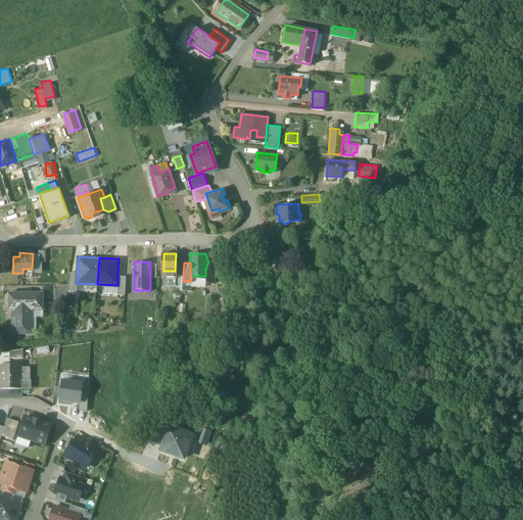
[(77,283),(78,272),(69,272),(68,283),(67,289),(77,290),(77,283)]
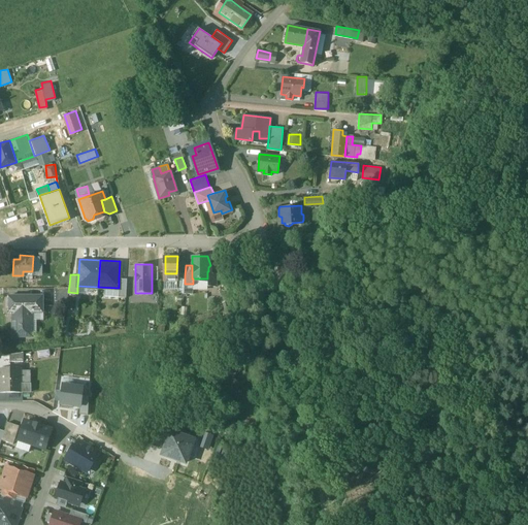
[(128,279),(119,277),(119,288),(118,297),(127,297),(128,279)]
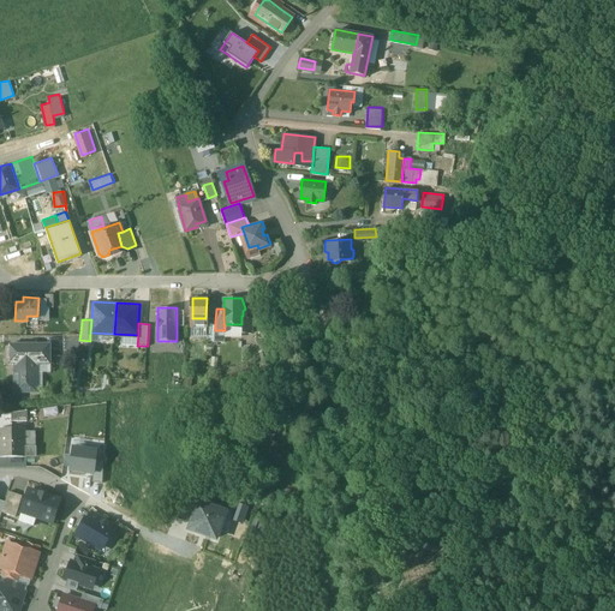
[(81,333),(65,333),(65,349),(78,348),(79,340),(81,333)]
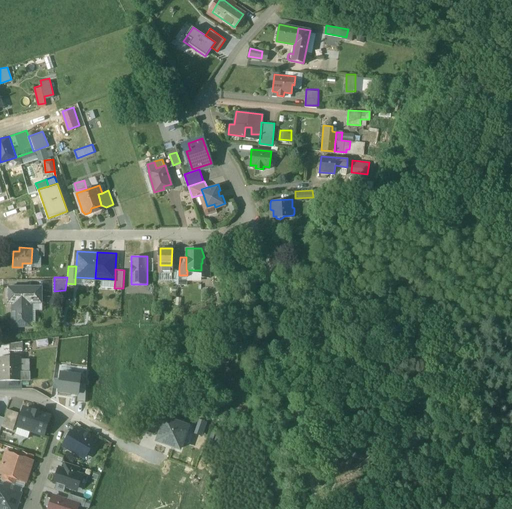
[(41,286),(8,286),(8,297),(12,296),(12,326),(22,326),(22,319),(32,319),(32,296),(41,296),(41,286)]
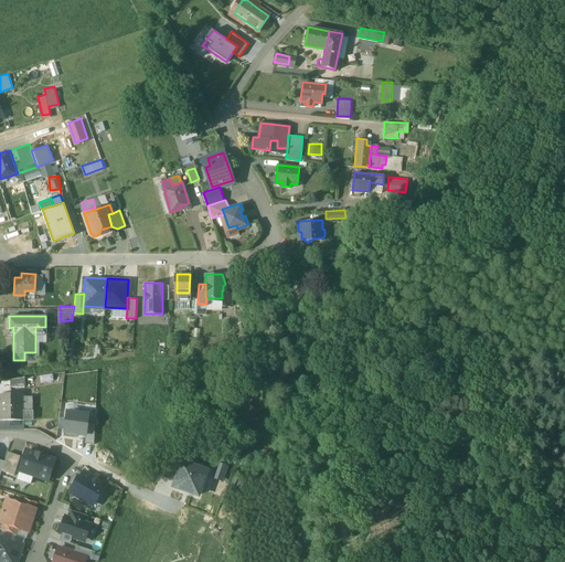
[(24,375),(10,378),(10,385),(24,385),(24,375)]
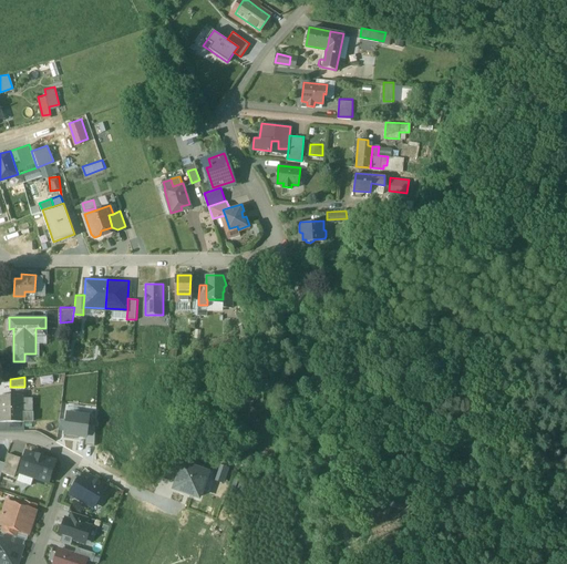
[(21,395),(0,395),(0,419),(22,419),(22,411),(21,395)]
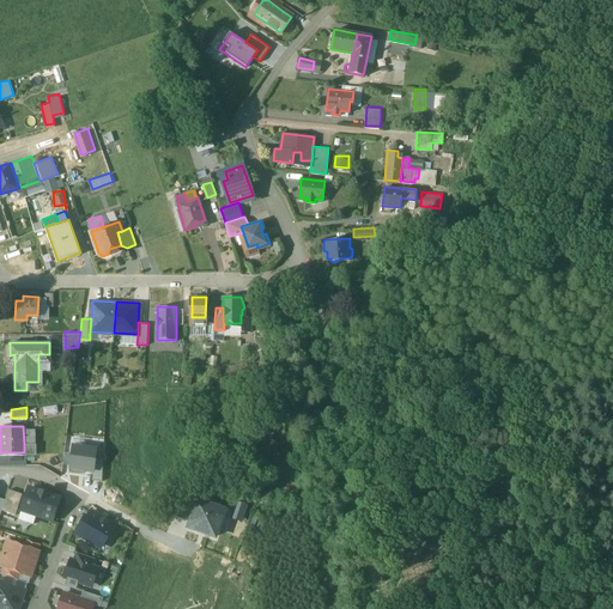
[(93,469),(95,461),(97,444),(85,443),(85,445),(73,444),(70,470),(79,472),(80,468),(93,469)]
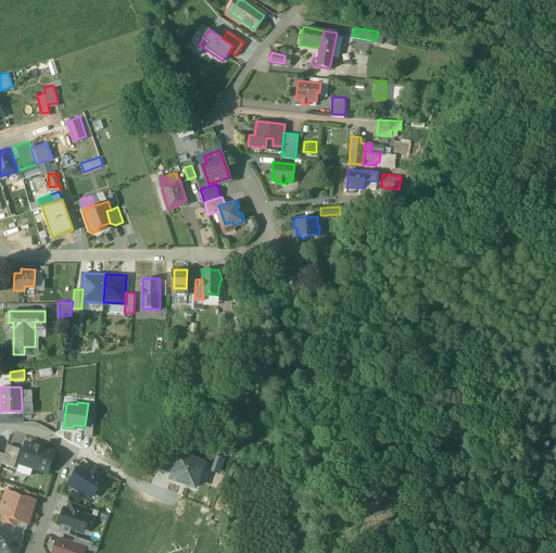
[(93,419),(86,418),(85,426),(84,432),(91,434),(93,419)]
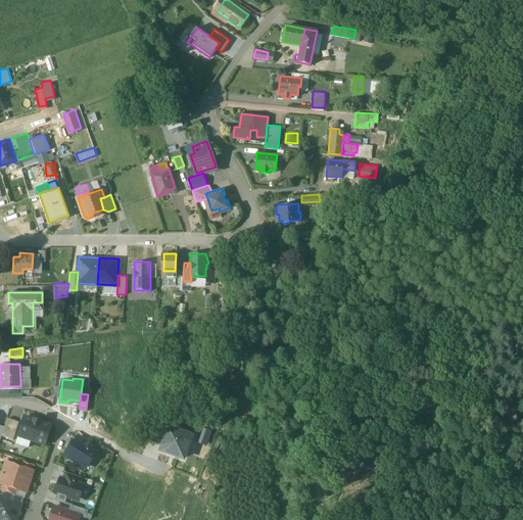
[(51,424),(25,415),(18,434),(45,443),(51,424)]
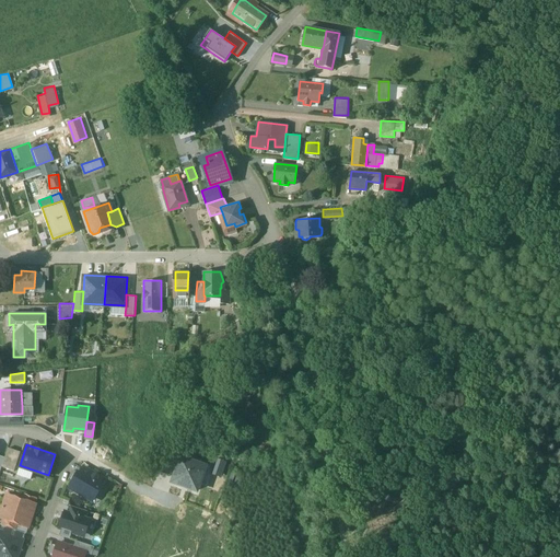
[(21,451),(8,447),(4,456),(4,457),(16,462),(21,451)]
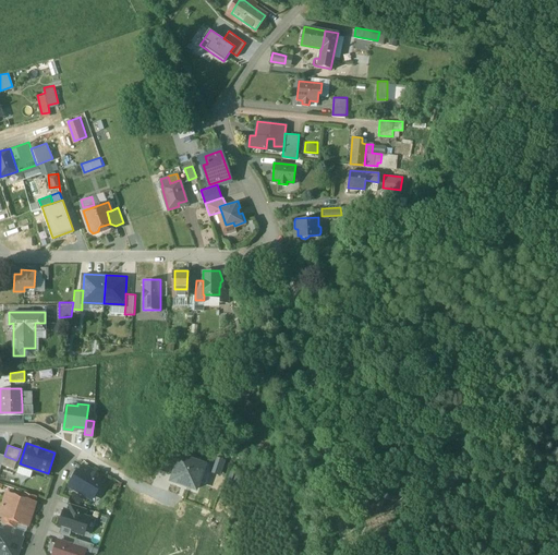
[(158,469),(173,474),(180,456),(177,446),(159,455),(161,460),(158,469)]
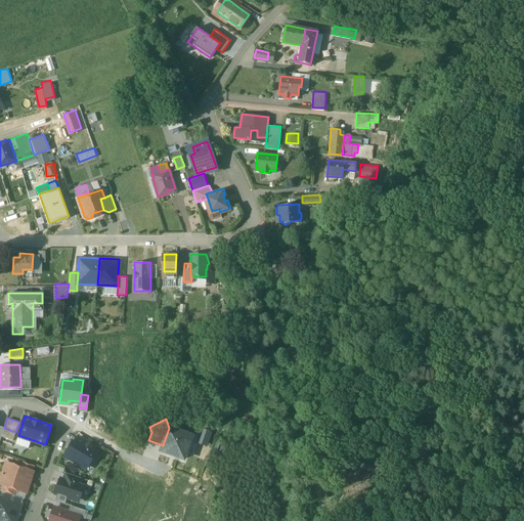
[(15,432),(4,428),(1,435),(13,439),(15,432)]
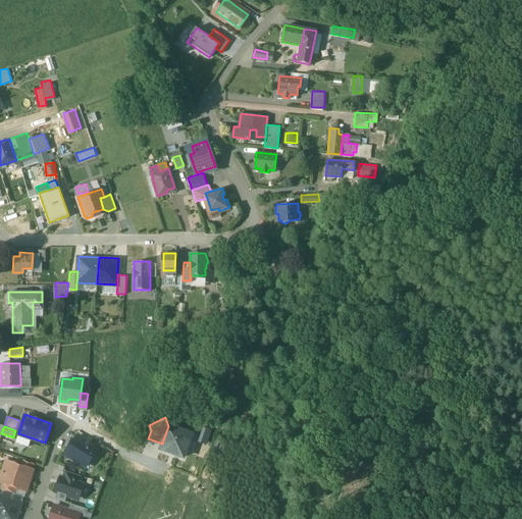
[(184,456),(191,433),(168,426),(162,444),(161,448),(184,456)]
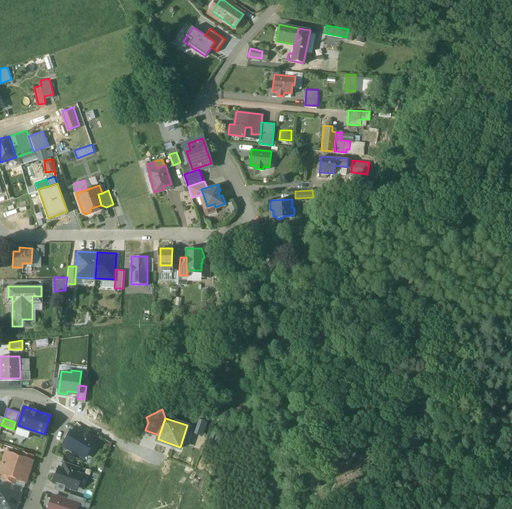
[(93,434),(77,425),(73,432),(89,441),(93,434)]
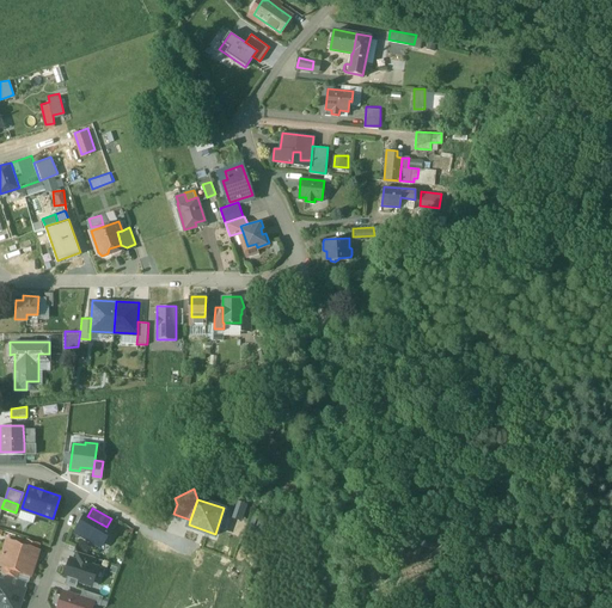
[(87,516),(86,515),(77,530),(101,545),(110,529),(106,527),(87,516)]
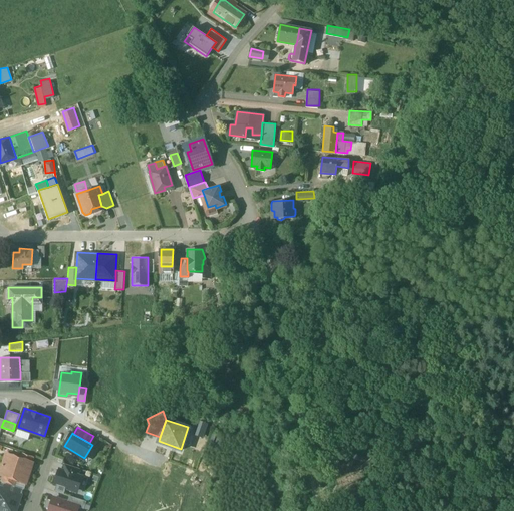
[(33,455),(22,452),(20,457),(31,461),(33,455)]
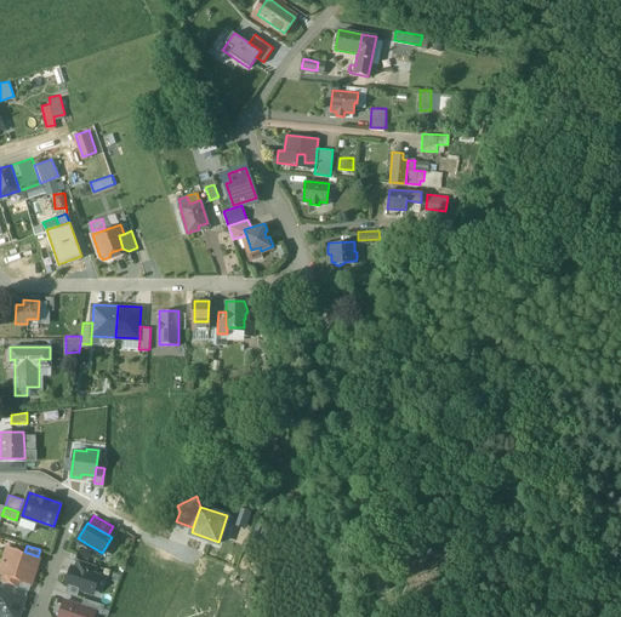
[(24,552),(7,547),(3,561),(0,570),(0,571),(5,573),(18,578),(32,582),(40,556),(38,556),(24,552)]
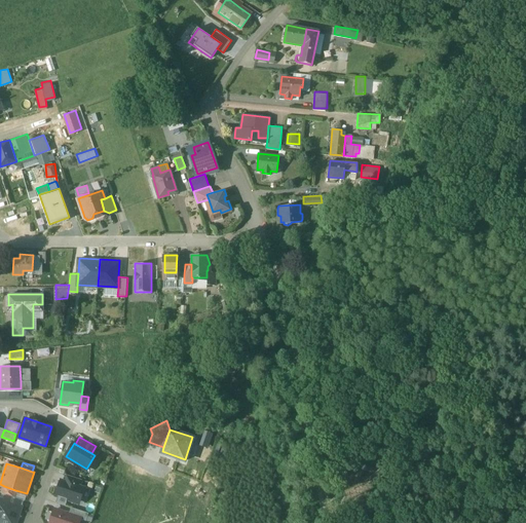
[(82,479),(66,474),(64,480),(80,485),(82,479)]
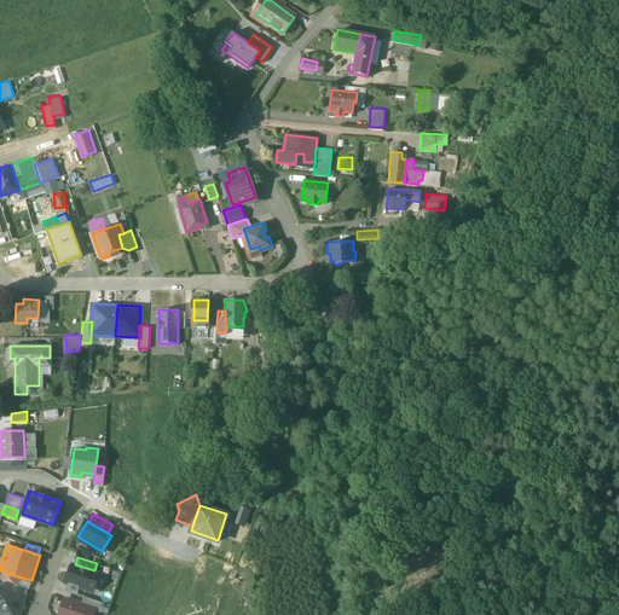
[(75,564),(71,563),(65,581),(93,591),(99,572),(75,564)]
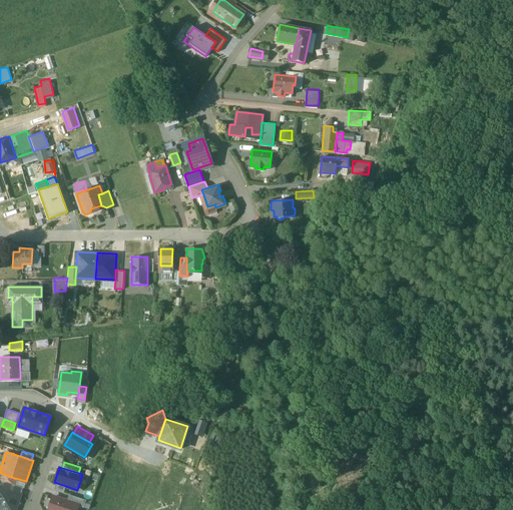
[(15,478),(4,474),(2,480),(6,481),(13,484),(15,478)]
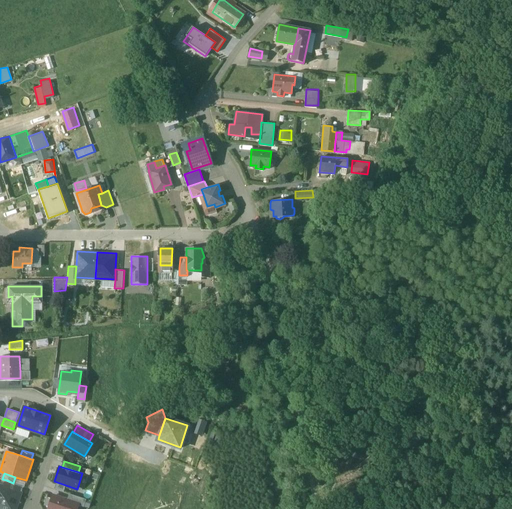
[(13,483),(6,480),(4,486),(19,491),(21,485),(13,483)]
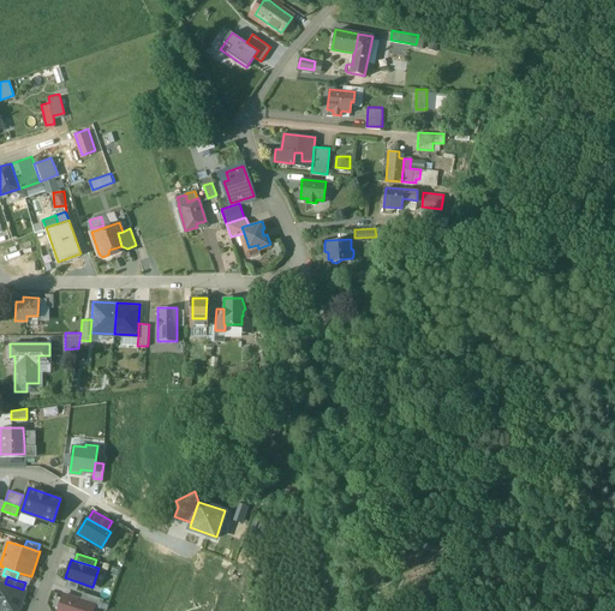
[(5,583),(0,581),(0,609),(6,610),(17,610),(25,589),(23,589),(5,583)]
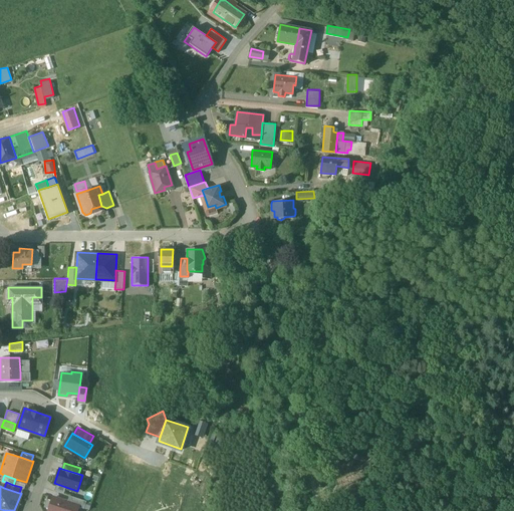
[(86,500),(69,495),(67,501),(79,504),(78,505),(84,507),(86,500)]
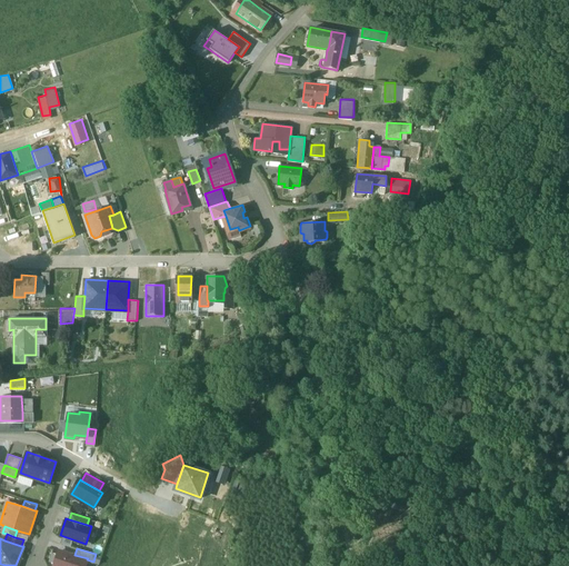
[(75,555),(59,549),(53,565),(85,565),(87,559),(88,558),(75,555)]
